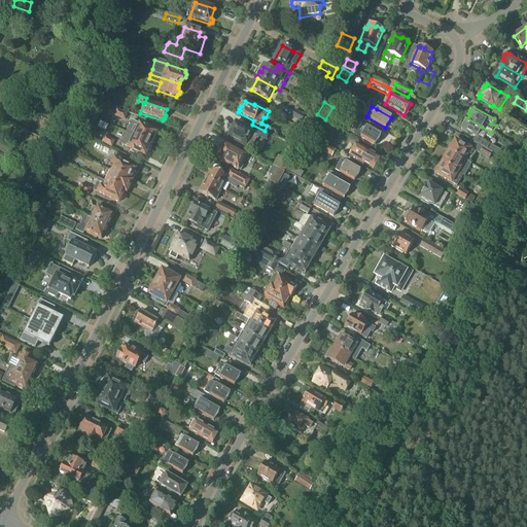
[(291,117),(300,123),(300,124),(309,129),(312,123),(304,118),(305,116),(294,110),(291,117)]
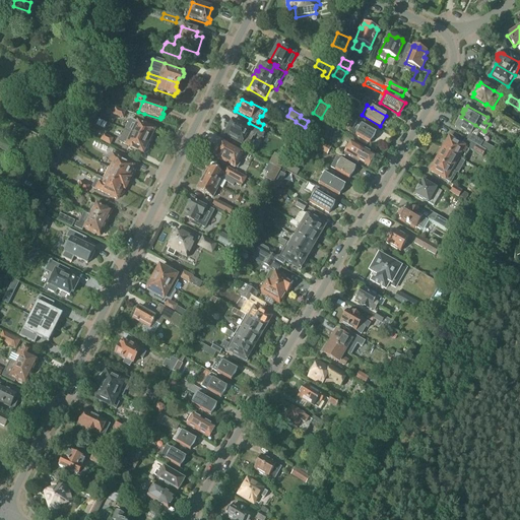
[(109,114),(113,115),(113,116),(124,119),(126,112),(116,110),(115,111),(110,110),(109,114)]
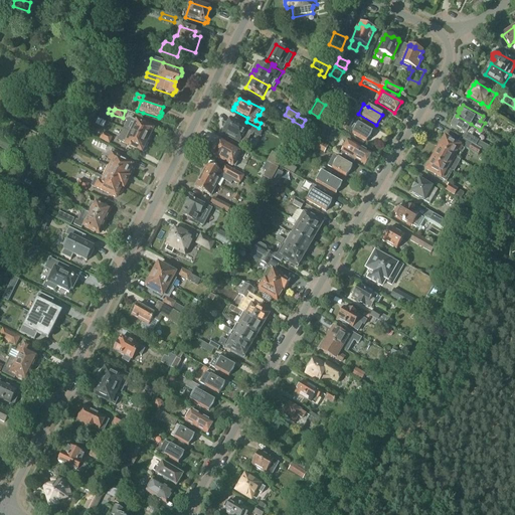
[(474,134),(480,137),(483,131),(480,130),(471,124),(457,116),(456,118),(454,118),(452,120),(453,122),(450,127),(465,135),(463,139),(472,145),(475,141),(471,138),(474,134)]
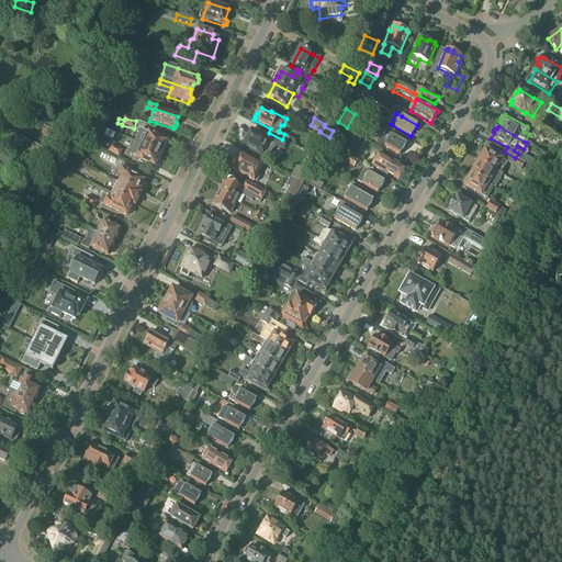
[(136,143),(143,146),(142,146),(161,156),(166,148),(164,147),(166,143),(145,132),(143,136),(139,135),(136,143)]
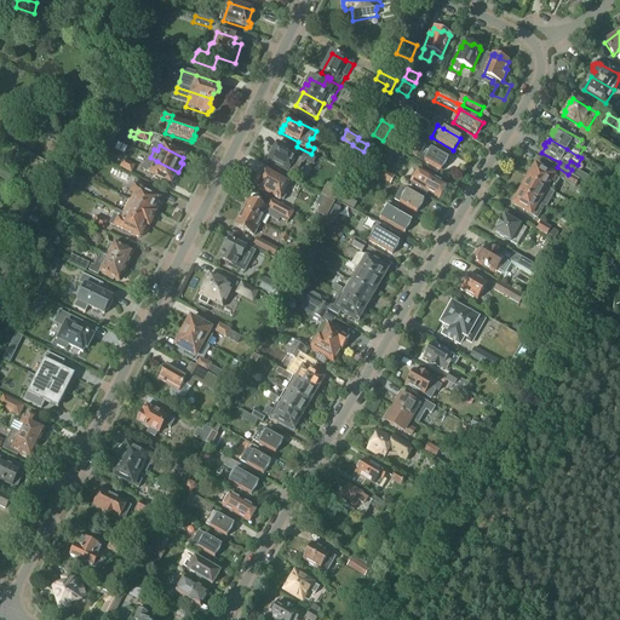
[(269,160),(268,162),(288,174),(290,173),(296,176),(302,164),(304,165),(305,162),(313,166),(319,158),(305,151),(302,158),(298,156),(277,145),(273,154),(271,153),(268,159),(269,160)]
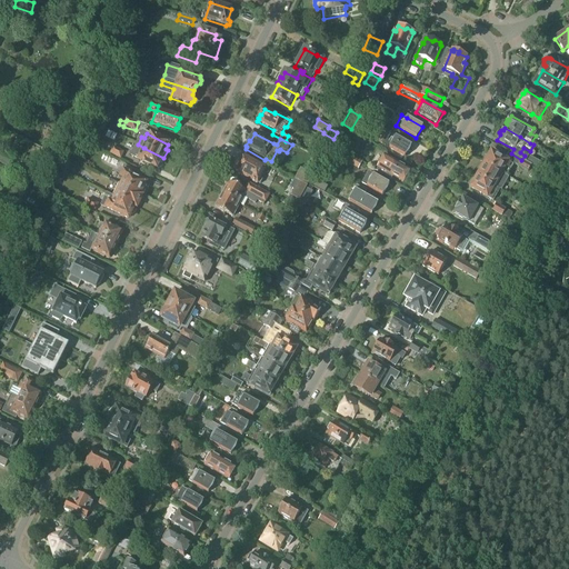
[(405,158),(411,146),(396,138),(389,149),(405,158)]
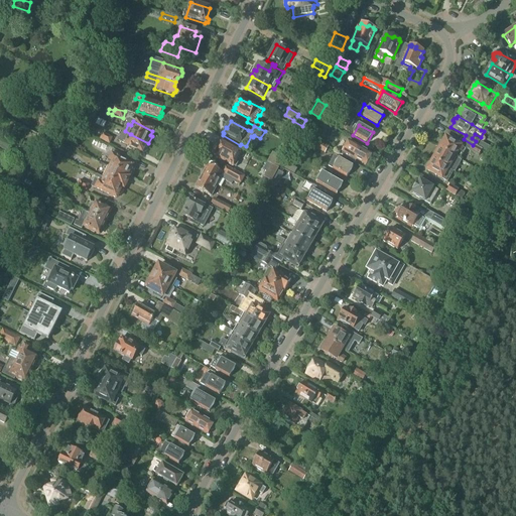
[(96,136),(100,138),(99,140),(109,145),(112,138),(98,132),(96,136)]
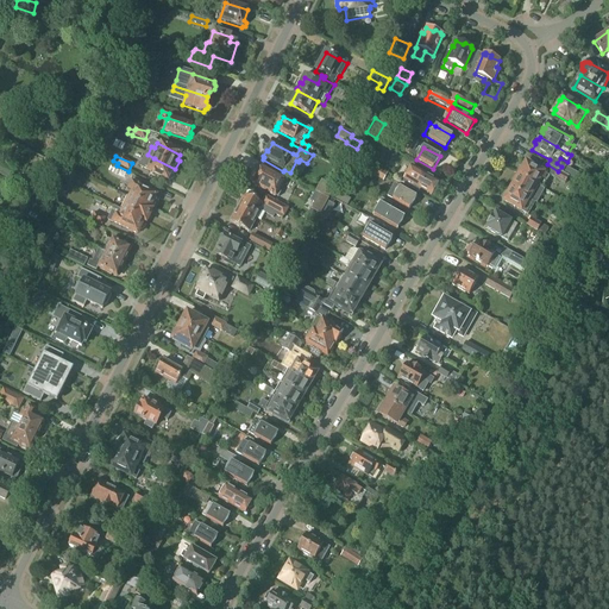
[(151,165),(148,163),(144,169),(167,181),(170,174),(171,175),(175,169),(154,158),(151,165)]
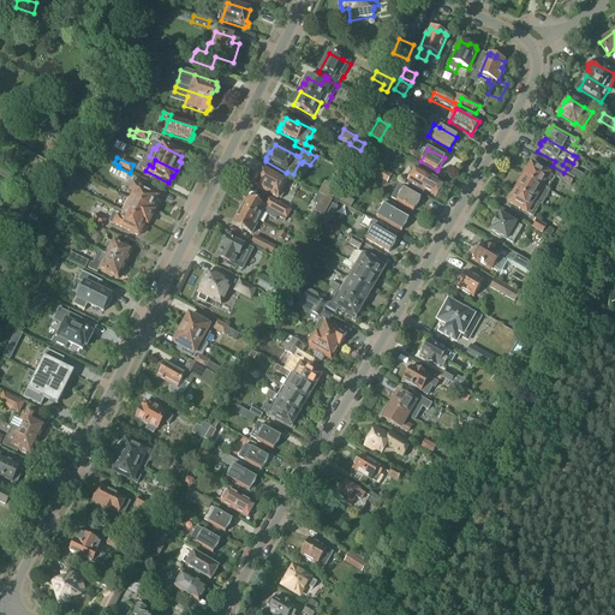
[(525,178),(544,189),(549,191),(556,178),(571,187),(575,179),(563,173),(553,166),(550,166),(545,174),(531,166),(530,168),(527,168),(525,173),(526,175),(525,178)]
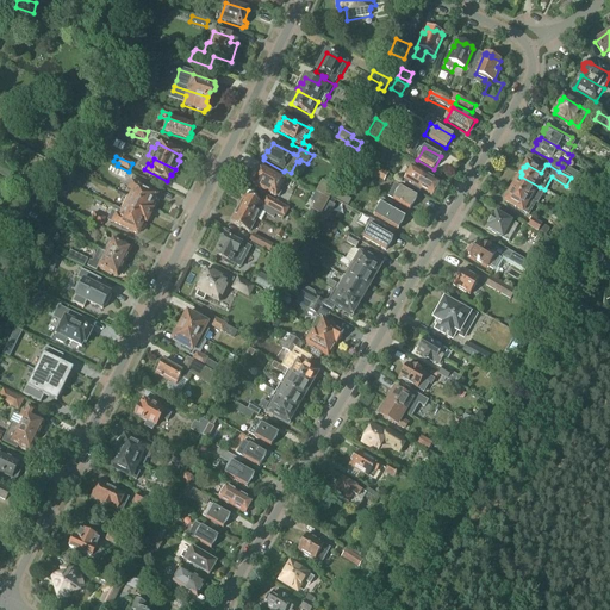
[(128,174),(116,168),(113,175),(124,180),(128,174)]
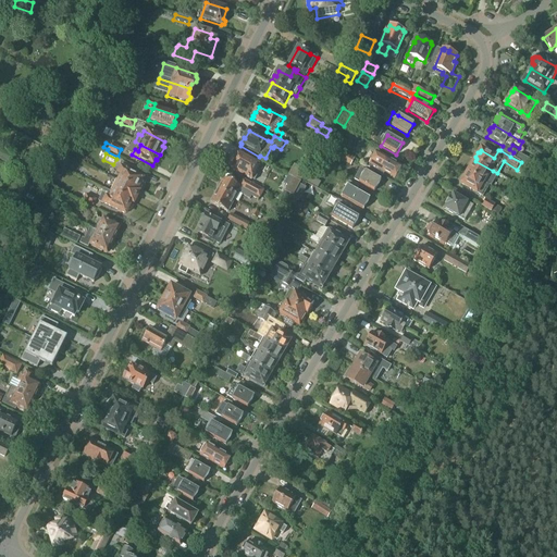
[(229,169),(250,180),(255,182),(259,172),(257,171),(262,161),(249,155),(247,159),(236,153),(233,160),(230,163),(230,168),(229,169)]
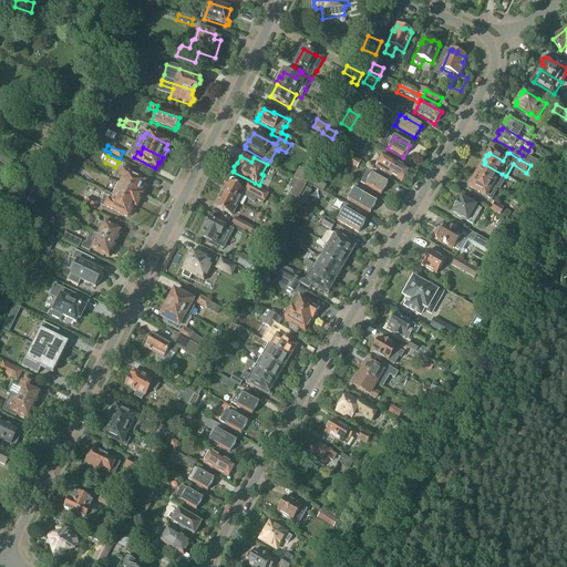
[(383,157),(374,172),(390,181),(392,177),(402,183),(409,171),(392,162),(383,157)]
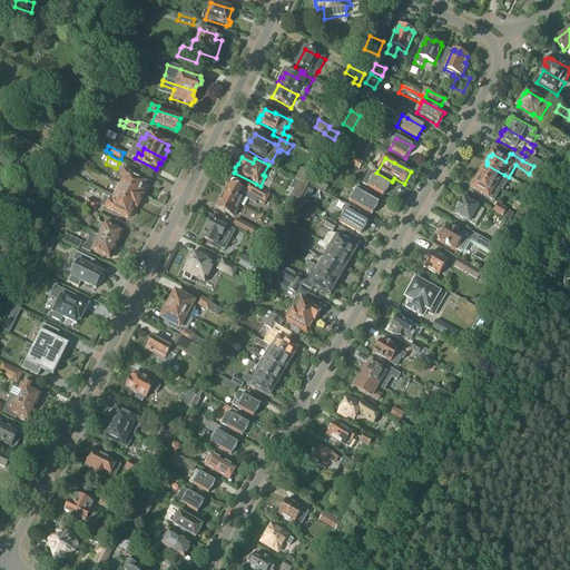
[(370,167),(357,160),(353,167),(365,175),(370,167)]
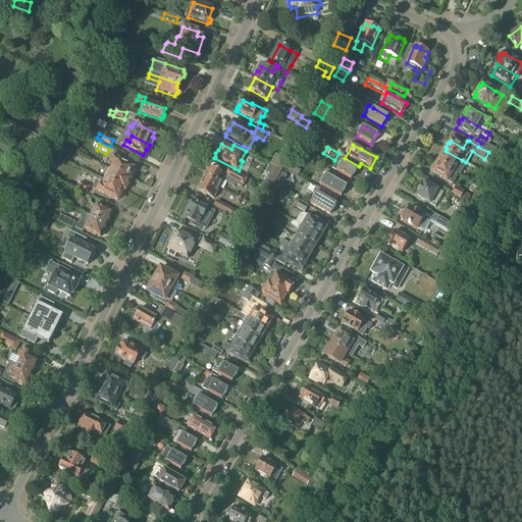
[(462,160),(446,151),(438,163),(455,172),(462,160)]
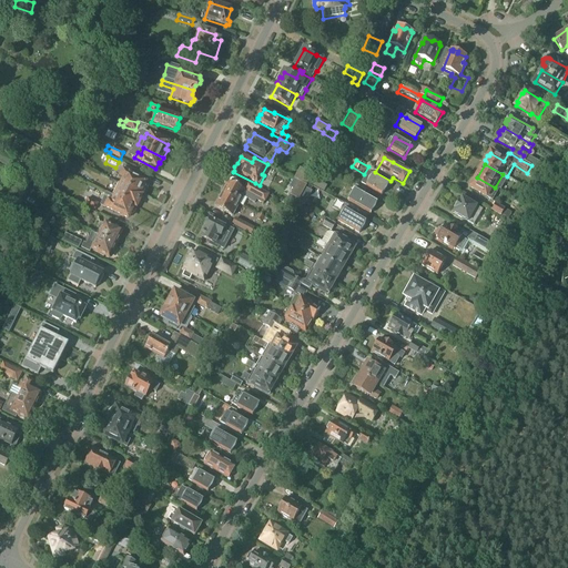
[(122,180),(119,185),(141,196),(144,189),(143,188),(145,183),(123,172),(120,179),(122,180)]
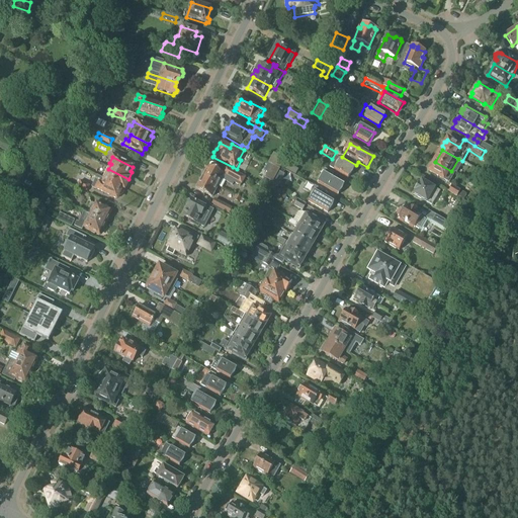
[(329,168),(334,170),(348,179),(354,168),(340,160),(335,157),(329,168)]
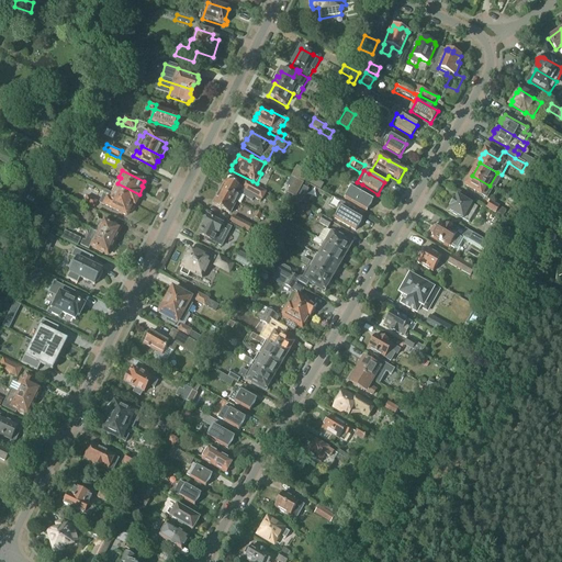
[(290,178),(304,186),(307,178),(294,171),(290,178)]
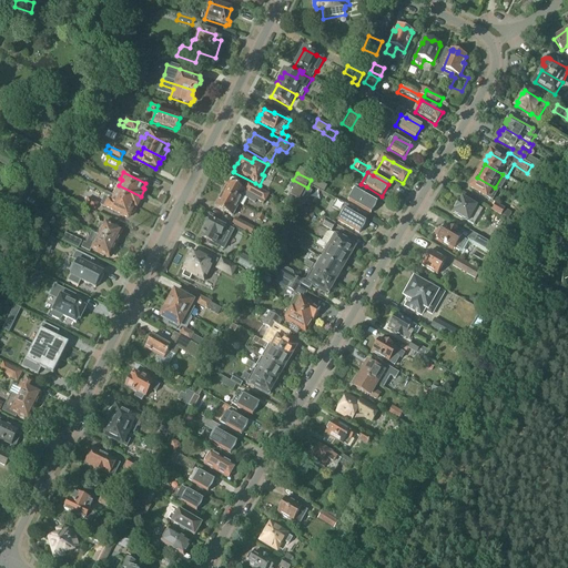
[(488,199),(493,202),(499,191),(495,188),(477,178),(470,189),(488,199)]
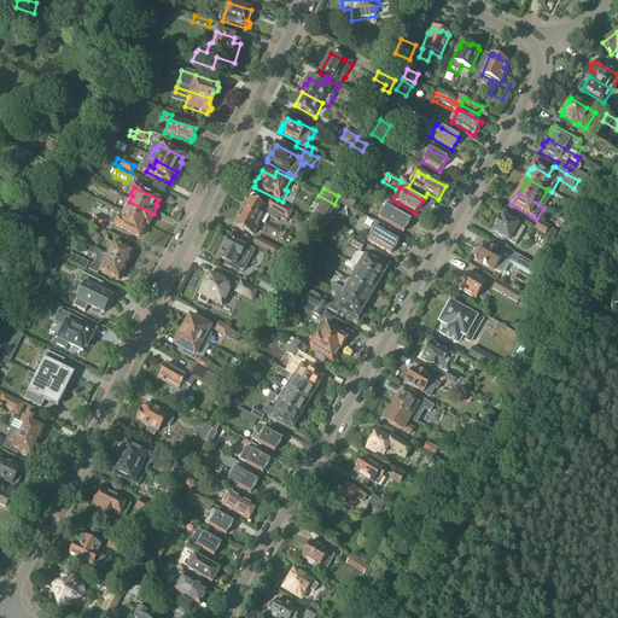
[(315,204),(319,207),(315,214),(326,219),(332,208),(334,204),(319,196),(315,204)]
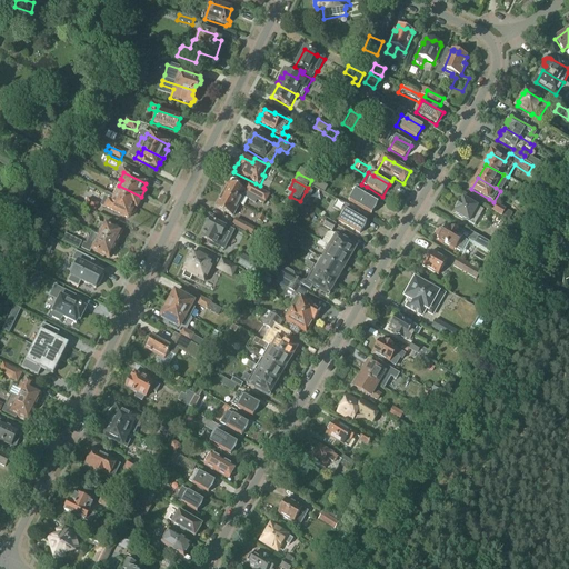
[(222,193),(221,196),(239,206),(239,205),(243,207),(247,200),(256,205),(262,191),(247,183),(243,191),(228,183),(226,188),(226,187),(225,189),(223,189),(221,192),(222,193)]
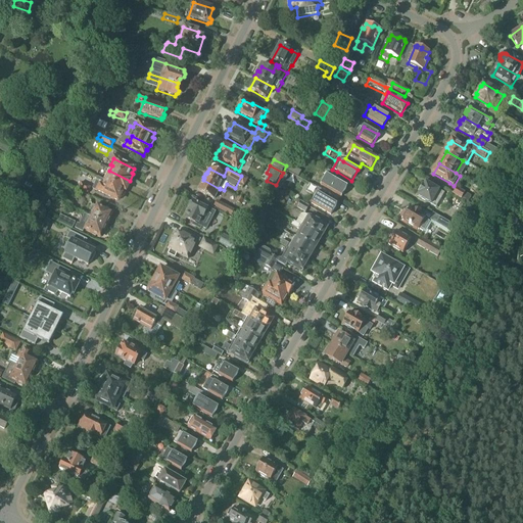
[(108,171),(103,181),(124,192),(130,181),(109,171),(108,171)]
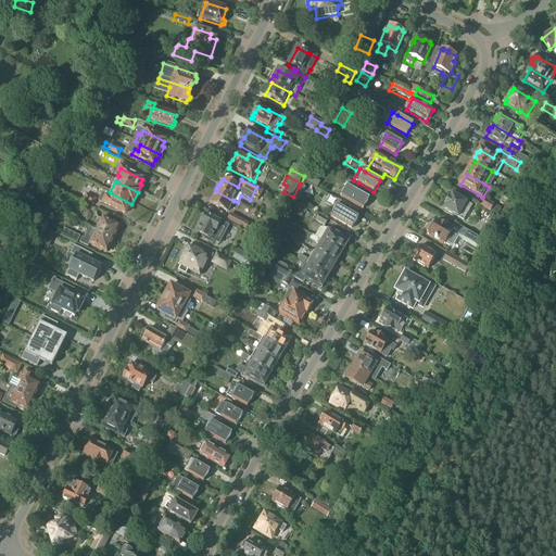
[(299,187),(293,197),(292,199),(298,202),(304,189),(299,187)]
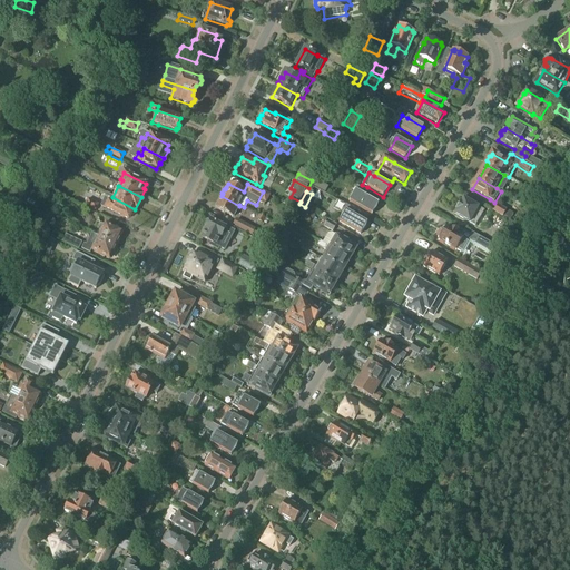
[(112,197),(106,194),(100,206),(127,220),(130,215),(131,216),(135,209),(112,197)]
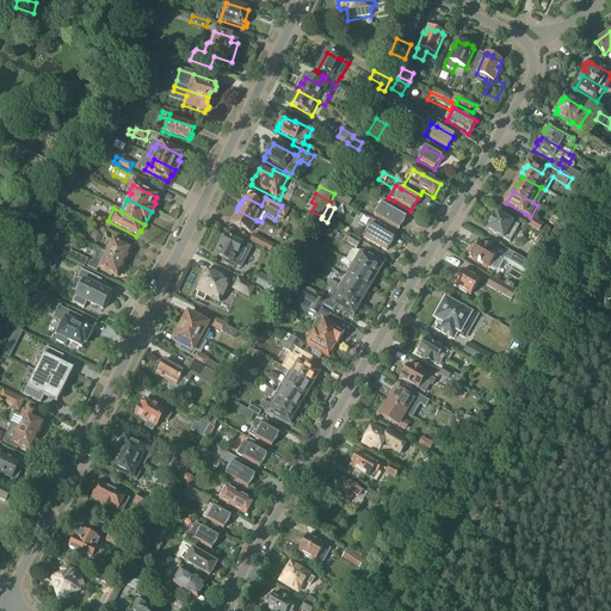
[(389,209),(382,222),(399,232),(406,220),(389,209)]
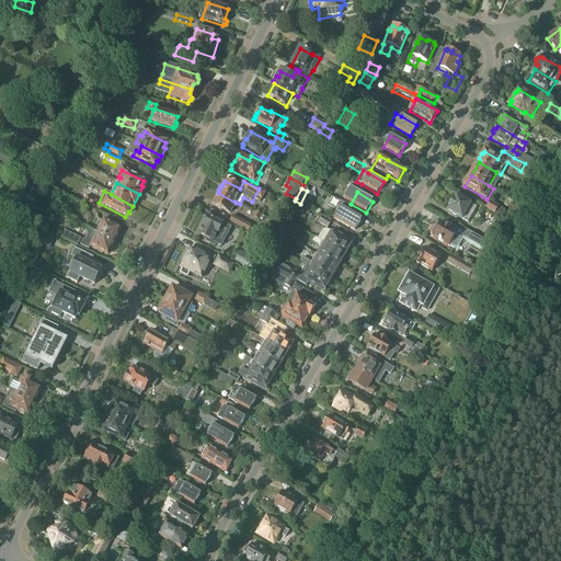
[(214,202),(212,206),(229,215),(236,203),(218,193),(217,194),(216,195),(214,198),(215,199),(214,202)]
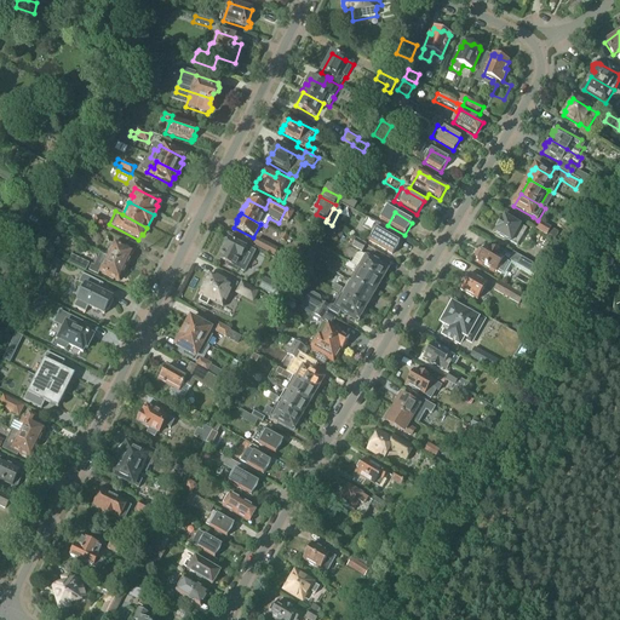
[(108,223),(95,217),(91,224),(104,230),(108,223)]
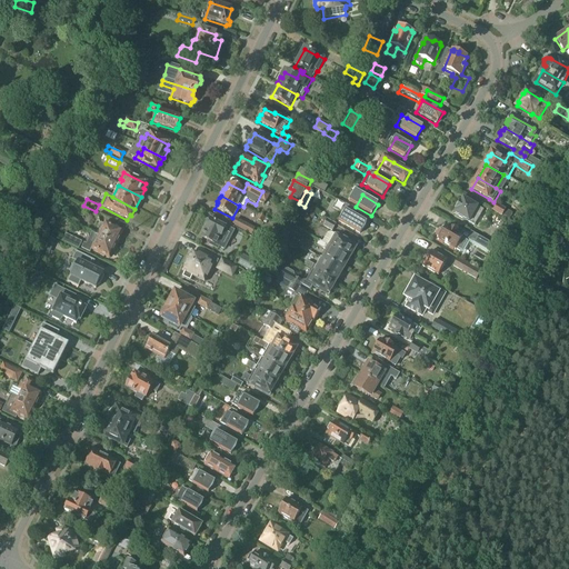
[(455,211),(453,213),(468,222),(475,227),(483,211),(477,208),(462,199),(460,202),(459,201),(453,211),(455,211)]
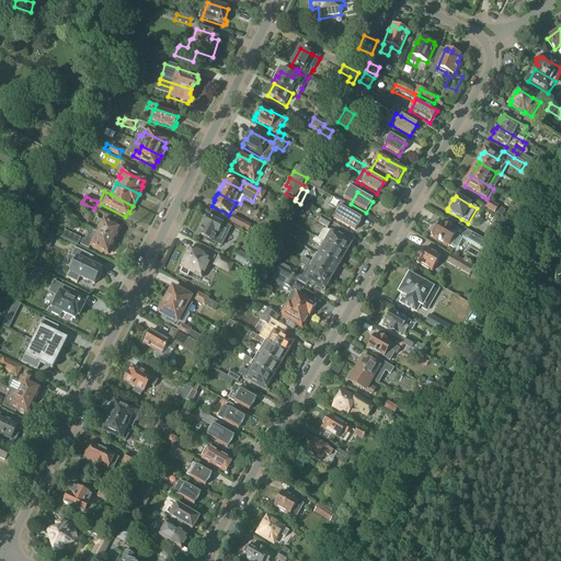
[(338,212),(333,219),(354,231),(361,220),(346,212),(348,207),(335,201),(331,197),(327,206),(338,212)]
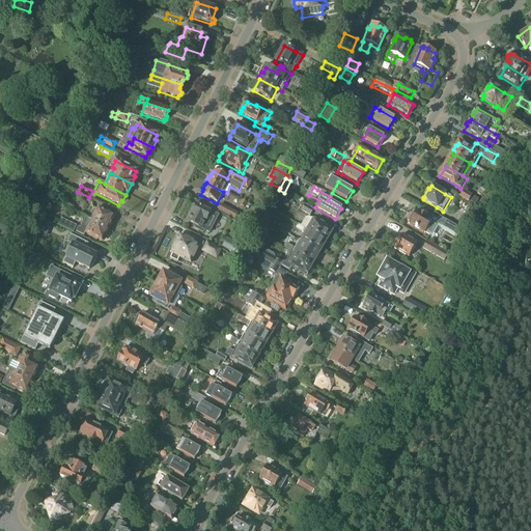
[(459,197),(468,202),(472,196),(463,191),(459,197)]
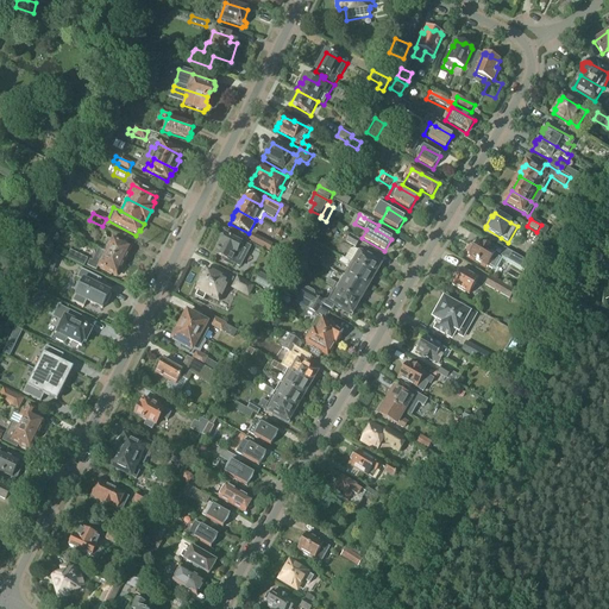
[(311,234),(315,225),(308,221),(303,230),(311,234)]
